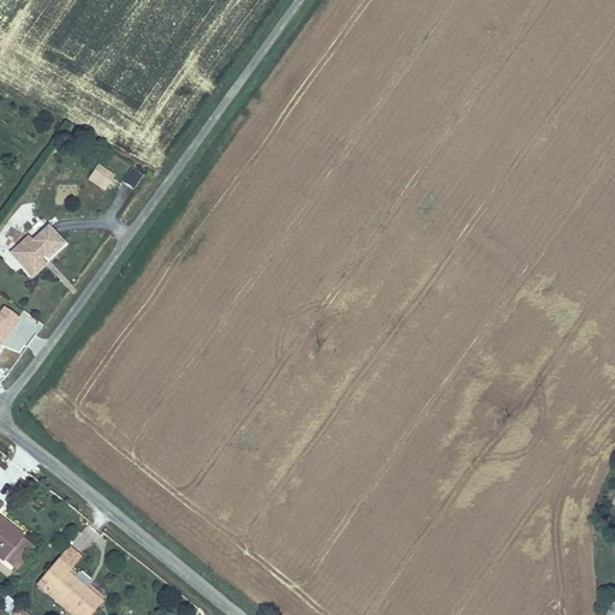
[(114,177),(99,166),(91,177),(108,186),(114,177)]
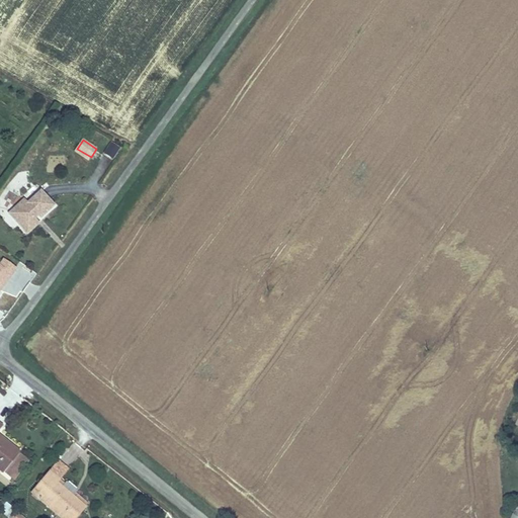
[(111,142),(103,153),(113,159),(120,148),(111,142)]
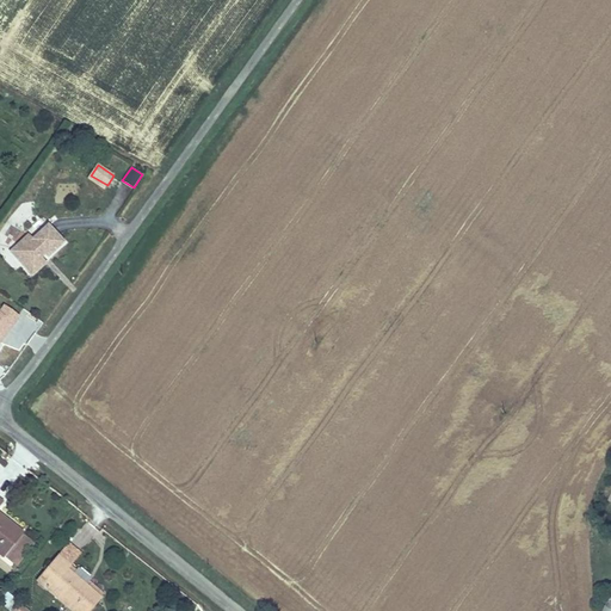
[(90,179),(105,189),(107,185),(91,176),(90,179)]
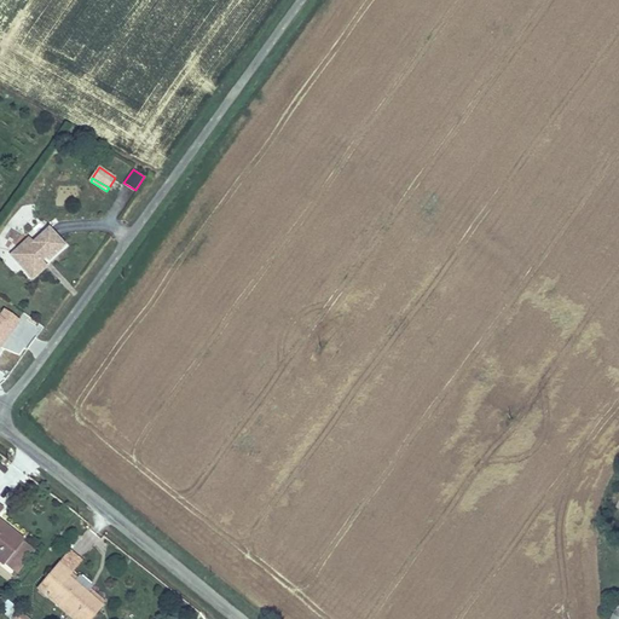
[(28,265),(38,273),(45,266),(39,259),(44,255),(47,258),(63,244),(48,230),(34,243),(28,239),(18,247),(22,252),(16,259),(23,267),(28,265)]
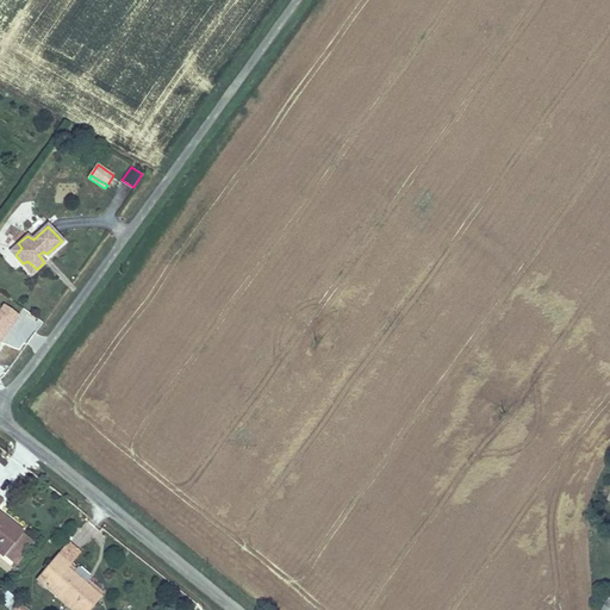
[(22,248),(18,243),(10,249),(16,255),(22,248)]
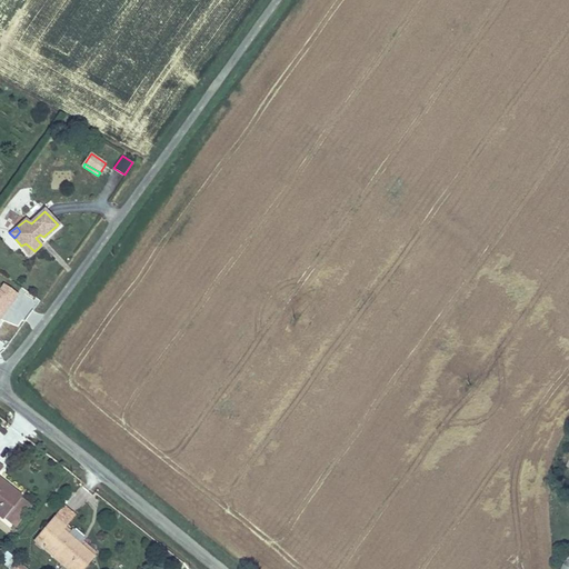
[(30,256),(35,251),(26,243),(21,246),(30,256)]
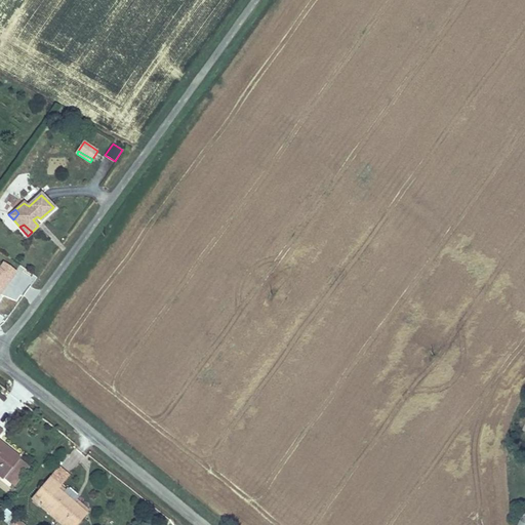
[(0,294),(16,271),(3,261),(0,266),(0,294)]
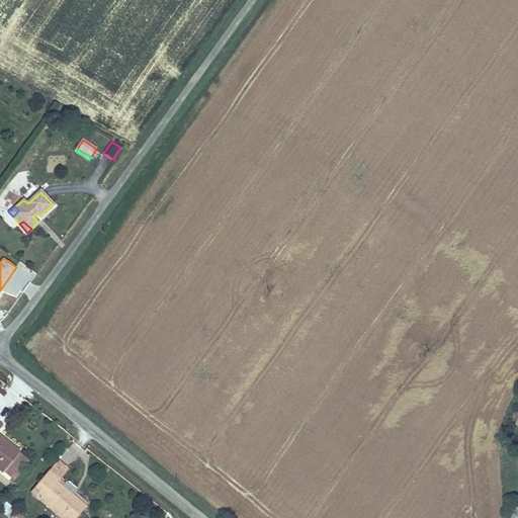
[(0,469),(2,471),(18,450),(0,436),(0,469)]
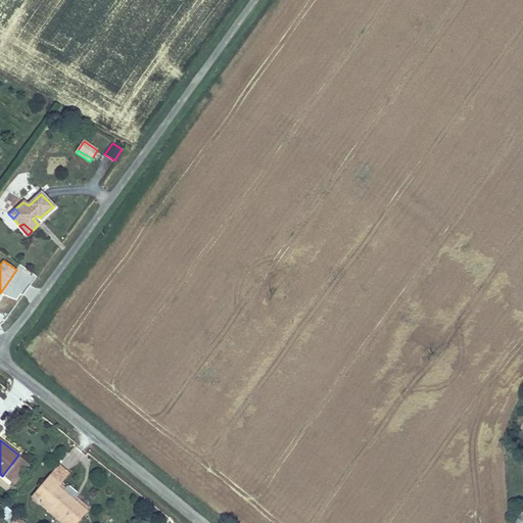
[(28,462),(18,455),(2,476),(12,482),(28,462)]
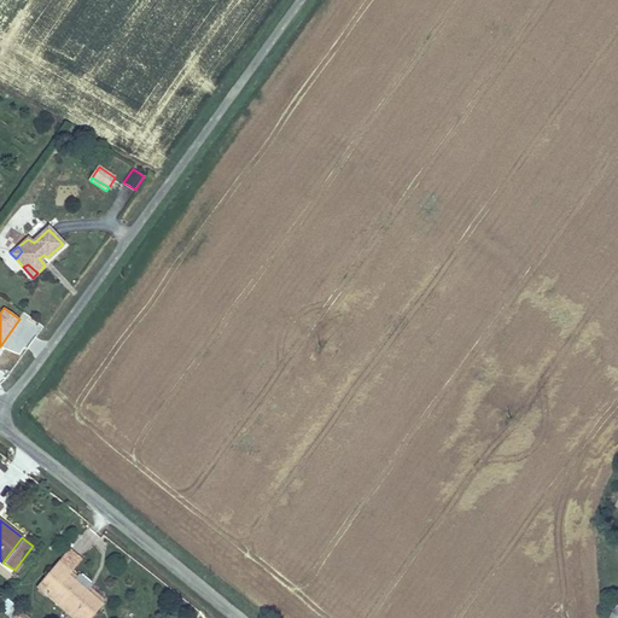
[(66,576),(70,572),(59,564),(41,587),(79,617),(91,617),(103,604),(66,576)]
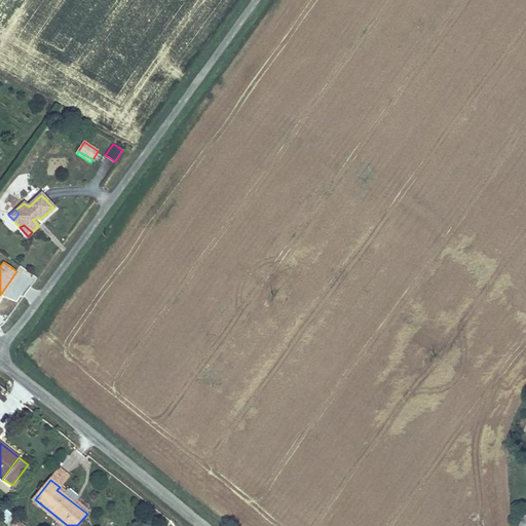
[(89,511),(60,487),(57,490),(87,514),(89,511)]
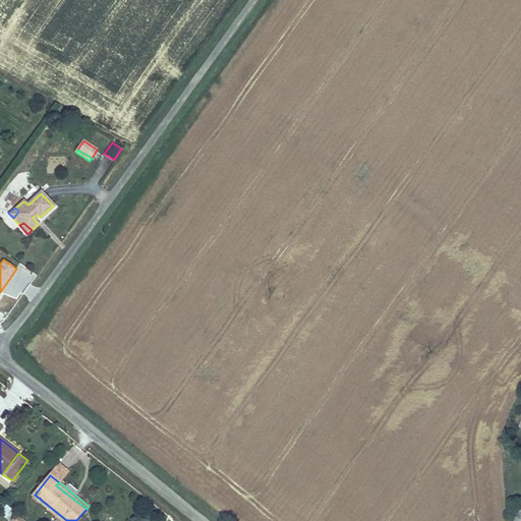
[(20,510),(12,519),(13,520),(27,520),(31,518),(20,510)]
